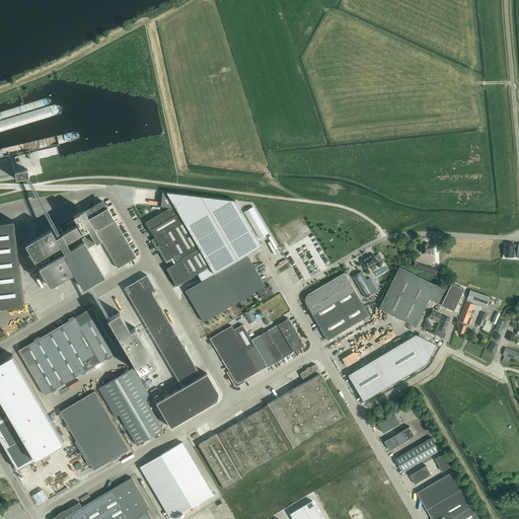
[(27,169),(15,171),(16,179),(29,177),(27,169)]
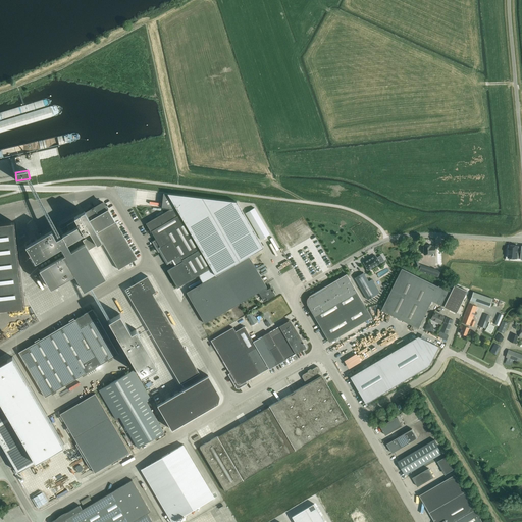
[(169,209),(146,223),(151,231),(156,239),(152,241),(156,249),(158,248),(160,250),(159,251),(167,264),(169,262),(172,267),(167,270),(177,288),(198,275),(202,282),(221,271),(225,269),(248,256),(249,256),(263,247),(261,243),(237,202),(193,197),(163,193),(161,208),(169,209)]
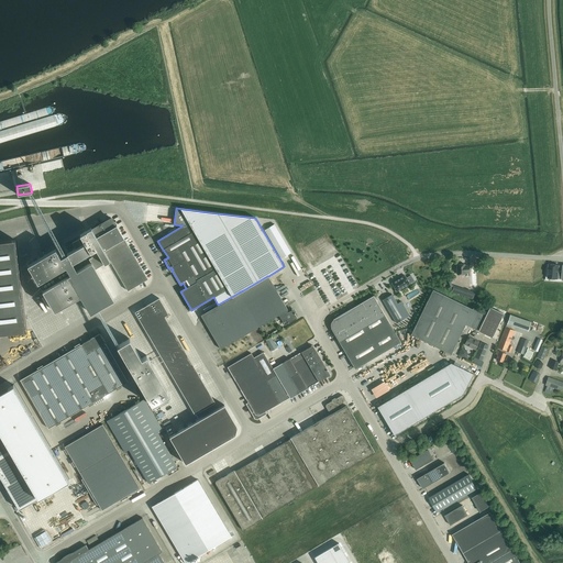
[(91,262),(96,268),(110,260),(128,290),(147,279),(117,225),(114,223),(111,218),(91,229),(91,228),(70,240),(73,244),(66,249),(69,252),(67,253),(73,263),(90,252),(92,255),(89,257),(91,262)]
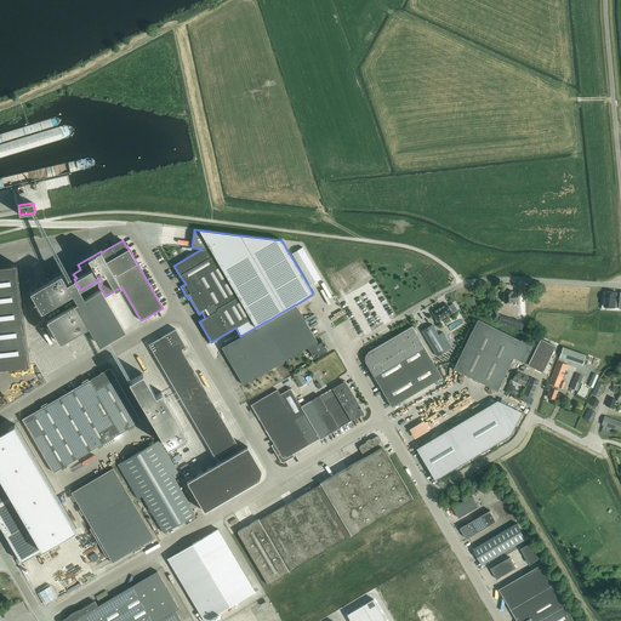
[(311,285),(311,284),(320,279),(302,248),(292,252),(291,254),(311,285)]
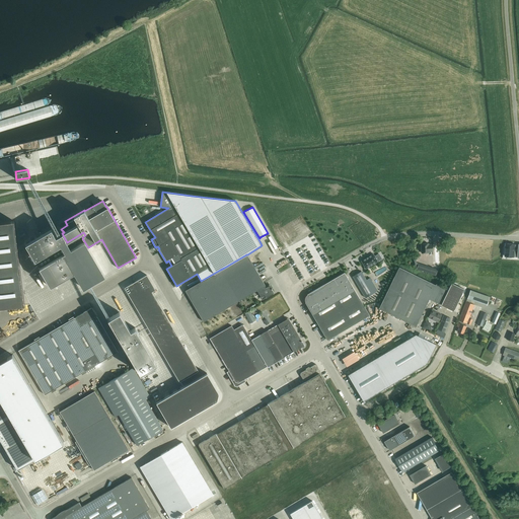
[(0,306),(24,304),(14,220),(0,221),(0,306)]
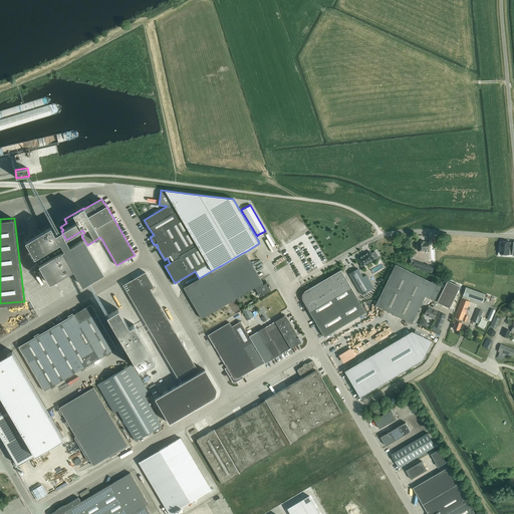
[(50,227),(25,242),(35,258),(60,243),(50,227)]
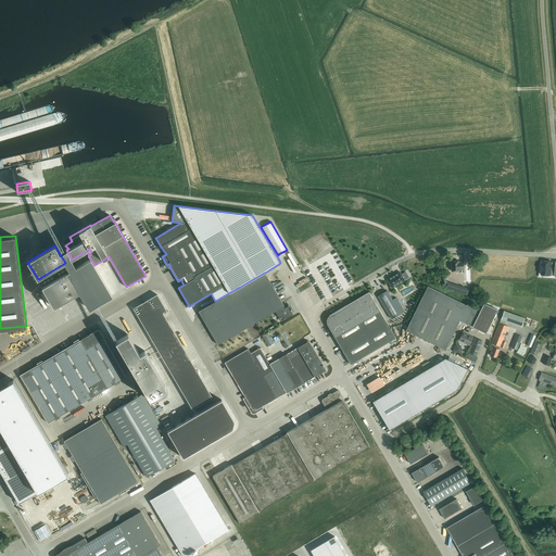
[(79,292),(89,308),(112,294),(95,265),(90,258),(67,272),(79,292)]
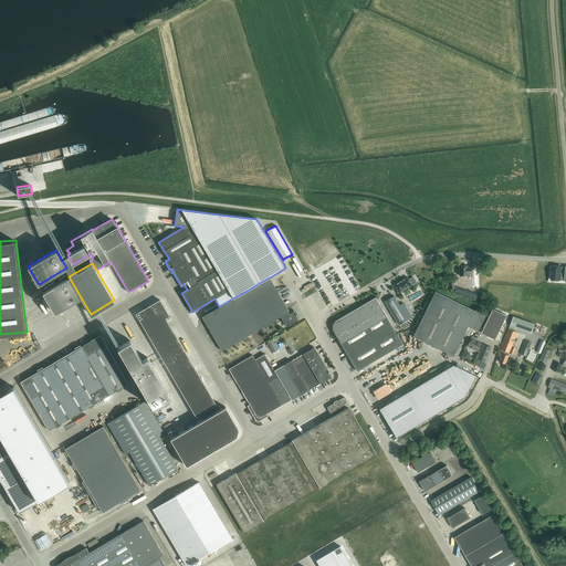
[(468,274),(472,274),(472,266),(468,266),(468,265),(463,265),(462,264),(461,265),(460,265),(459,265),(459,275),(468,275),(468,274)]
